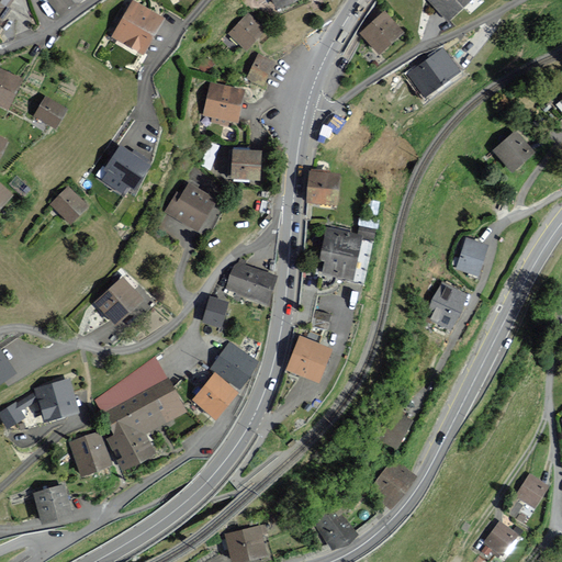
[(0,0),(0,25),(11,9),(8,8),(12,0),(0,0)]
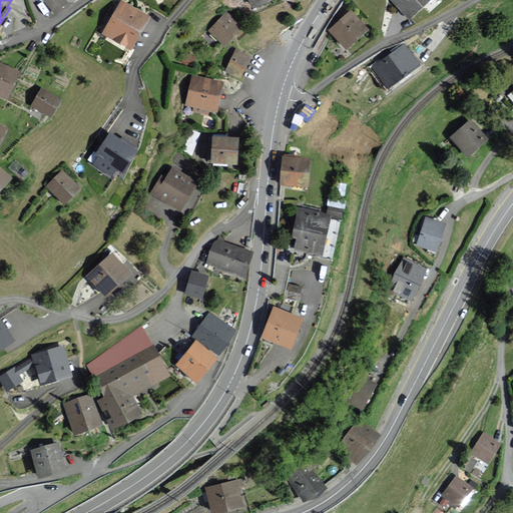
[(68,1),(66,0),(43,0),(55,13),(68,1)]
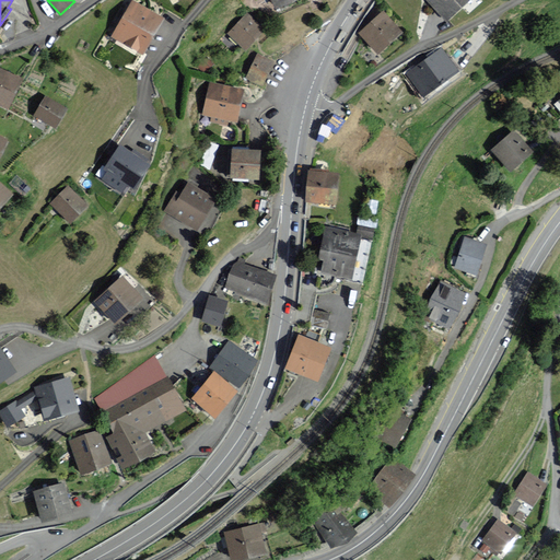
[(164,18),(132,0),(131,0),(112,35),(144,54),(164,18)]
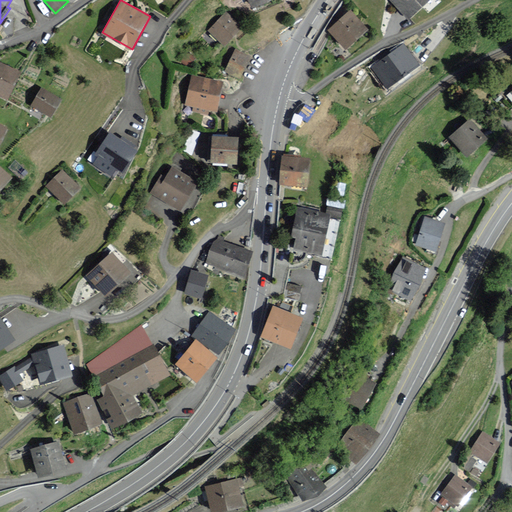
[(270,0),(247,0),(252,9),(270,0)]
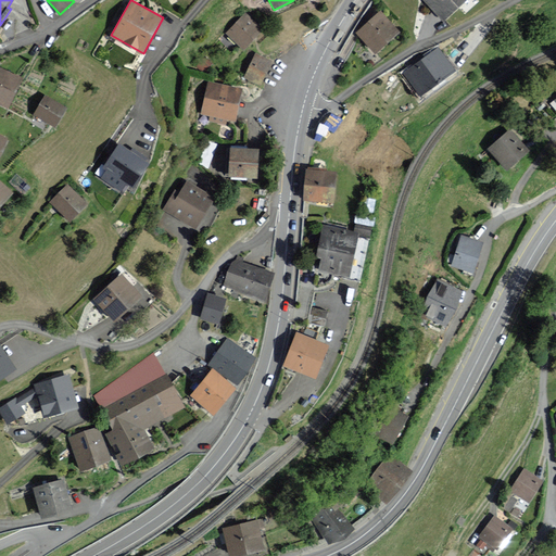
[(466,0),(428,0),(445,19),(466,0)]
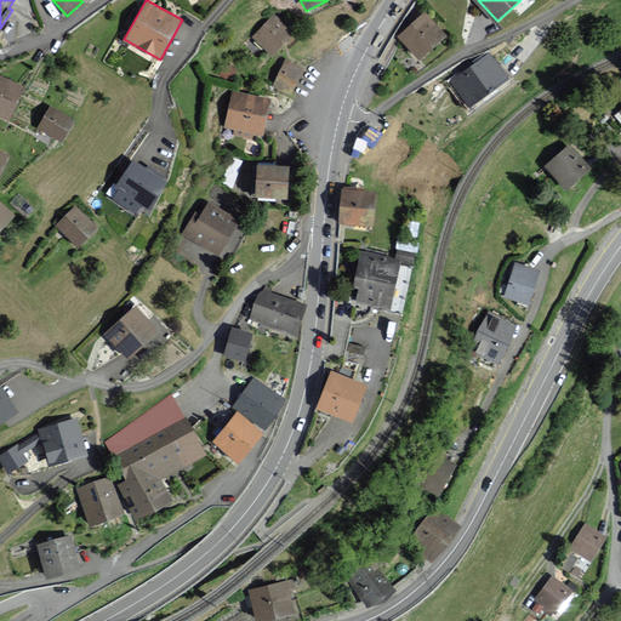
[(449,38),(423,11),(397,35),(422,62),(449,38)]
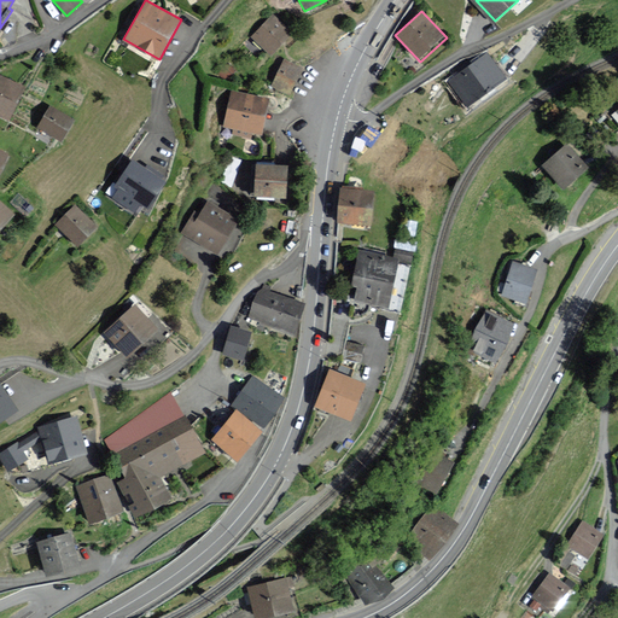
[(295,35),(274,13),(252,35),(273,57),(295,35)]
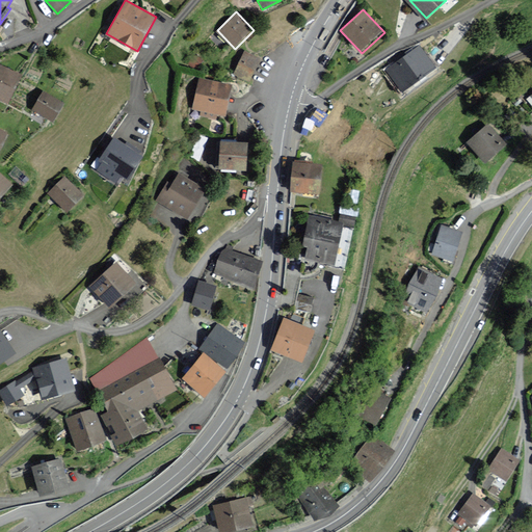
[(433,68),(419,47),(389,70),(403,89),(433,68)]
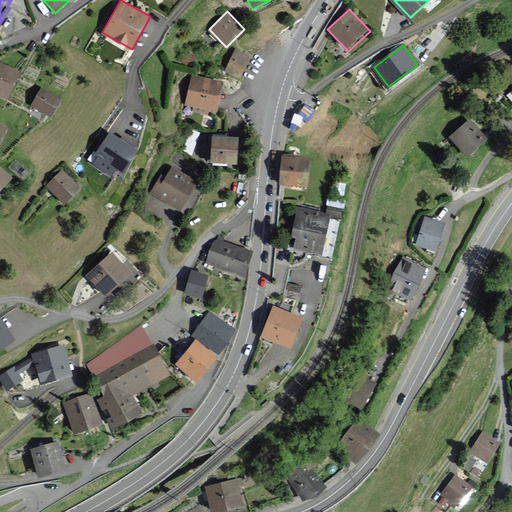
[(251,56),(235,48),(224,70),(240,78),(251,56)]
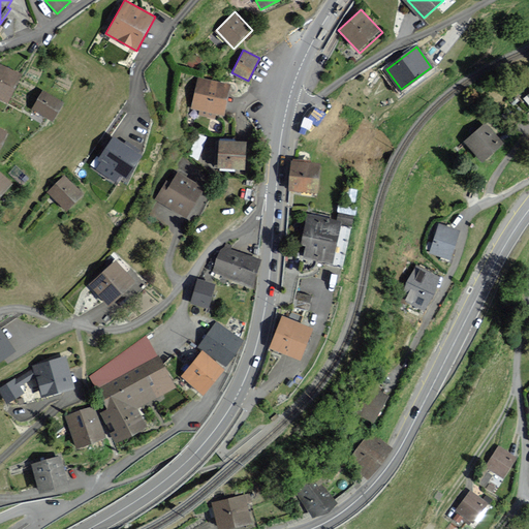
[(22,74),(0,64),(0,99),(8,103),(22,74)]
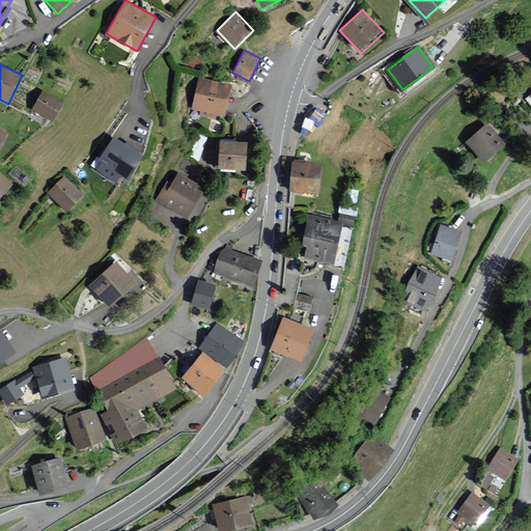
[(232,86),(201,79),(195,107),(226,114),(232,86)]
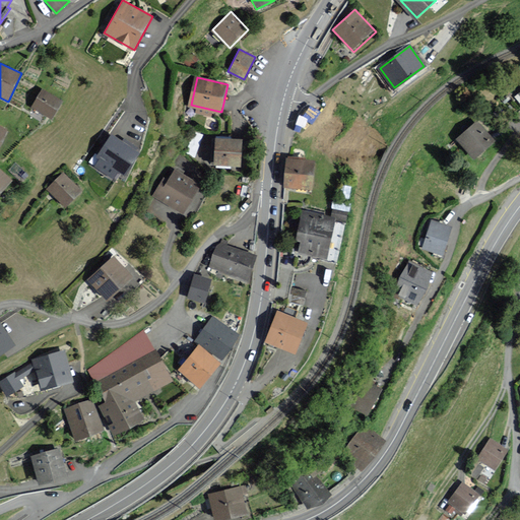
[(63,101),(42,88),(31,106),(53,119),(63,101)]
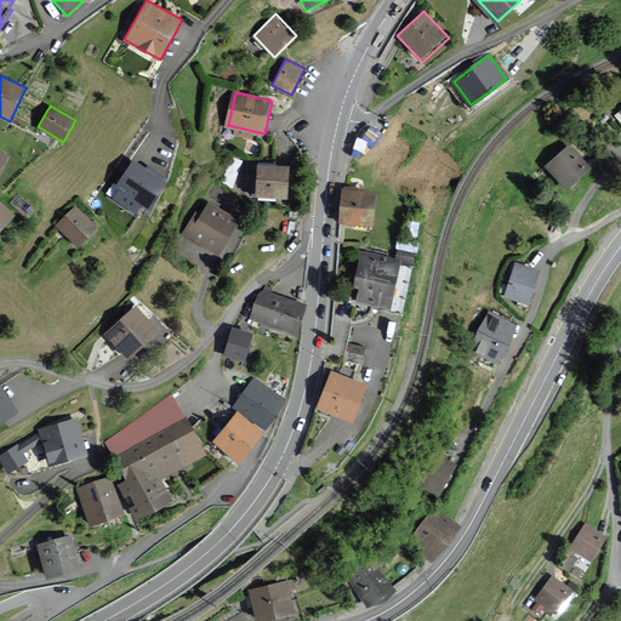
[(588,167),(570,148),(550,166),(568,186),(588,167)]
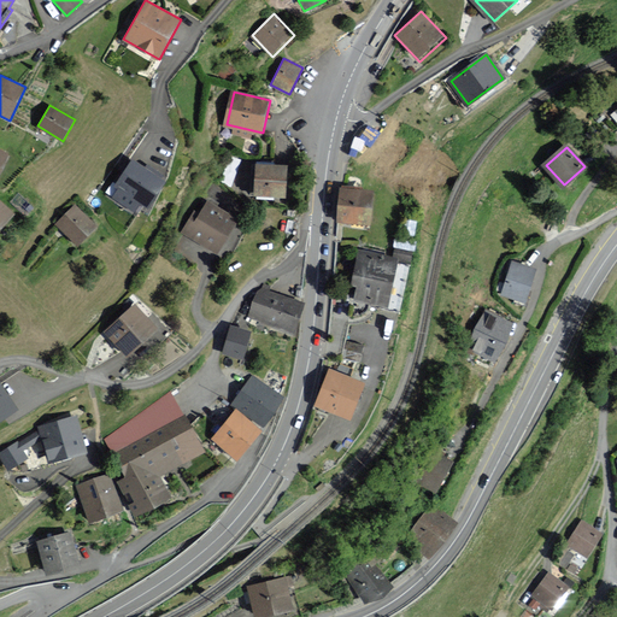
[(165,181),(131,159),(115,186),(118,188),(111,199),(136,213),(142,204),(148,207),(165,181)]
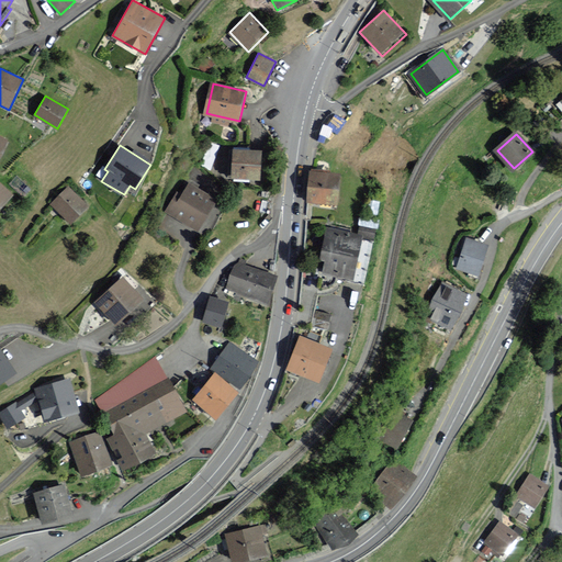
[(262,150),(234,148),(232,177),(260,179),(262,150)]
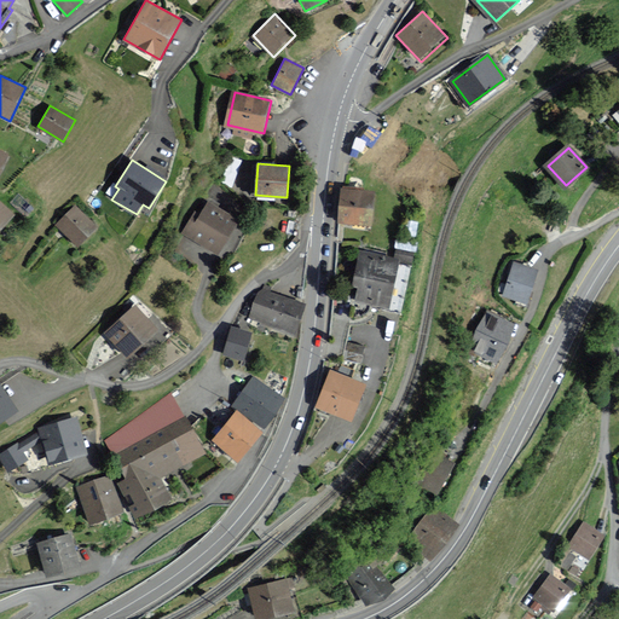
[(375,191),(342,187),(339,223),(371,226),(375,191)]
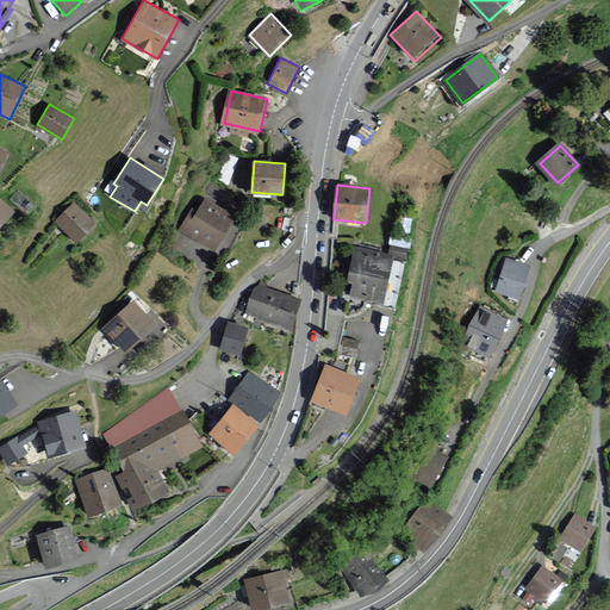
[(206,197),(199,209),(193,205),(180,229),(218,251),(238,216),(206,197)]
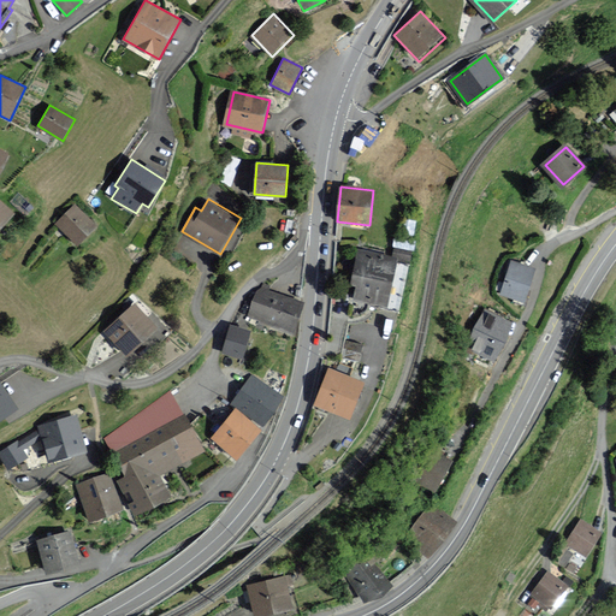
[(0,230),(15,214),(0,200),(0,230)]
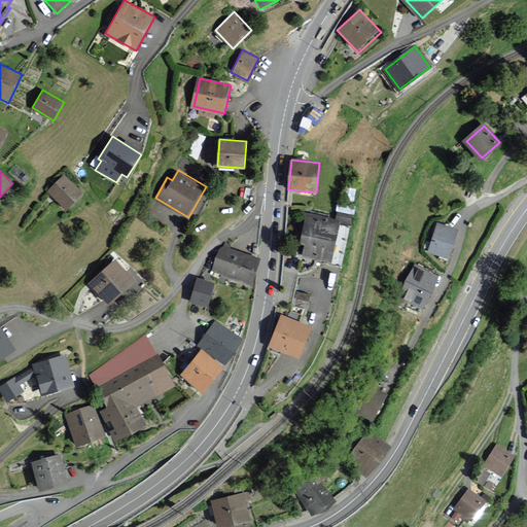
[(83,192),(64,174),(47,190),(66,210),(83,192)]
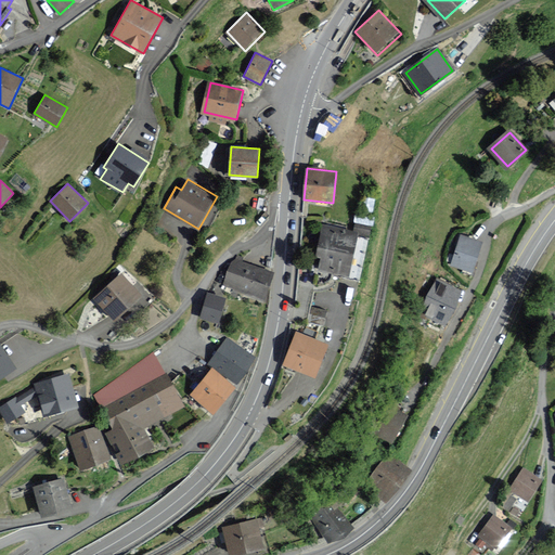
[(355,230),(321,223),(315,256),(322,257),(320,272),(353,278),(361,233),(373,235),(374,227),(356,223),(355,230)]
